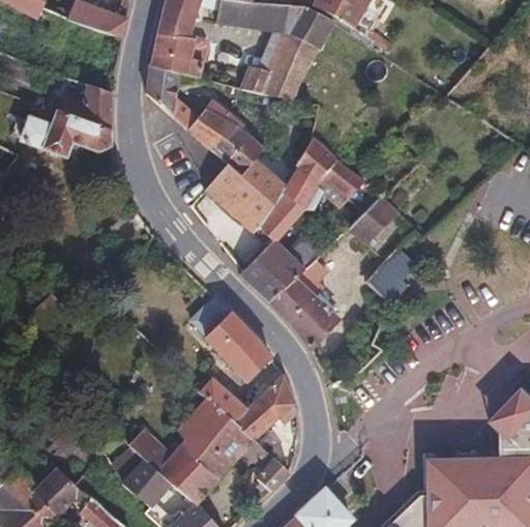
[(3,0),(37,20),(43,7),(68,19),(69,17),(77,0),(3,0)]
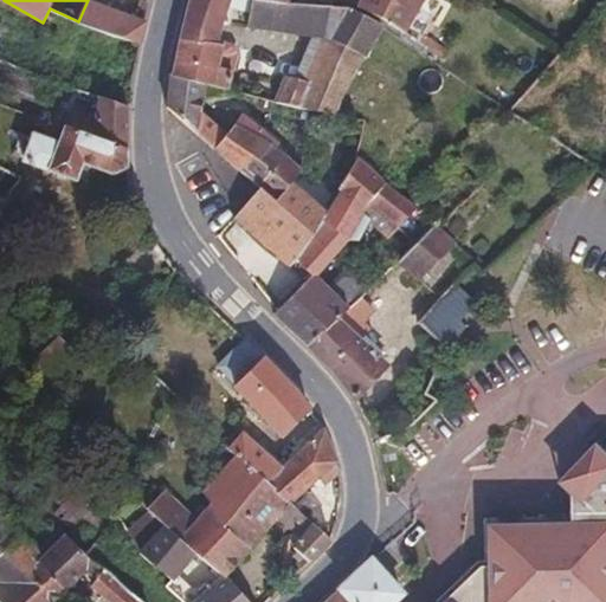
[(79,19),(141,40),(146,19),(96,0),(88,0),(79,19)]
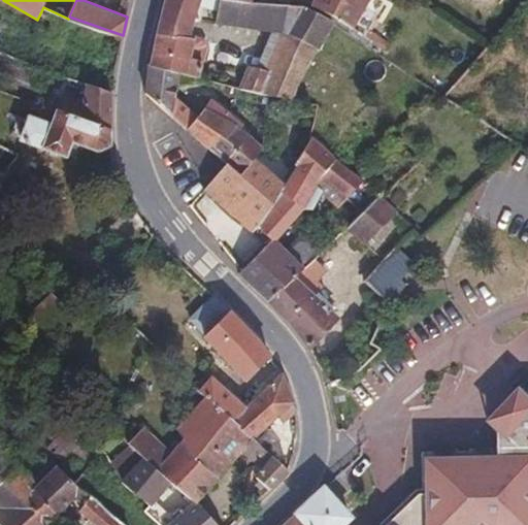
[(200,3),(200,0),(165,0),(158,34),(151,64),(180,71),(199,75),(203,59),(191,56),(195,36),(191,35),(200,3)]
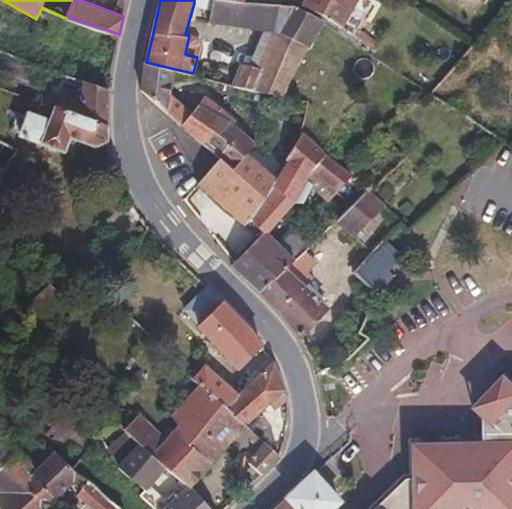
[(194,0),(194,3),(212,8),(213,0),(194,0)]
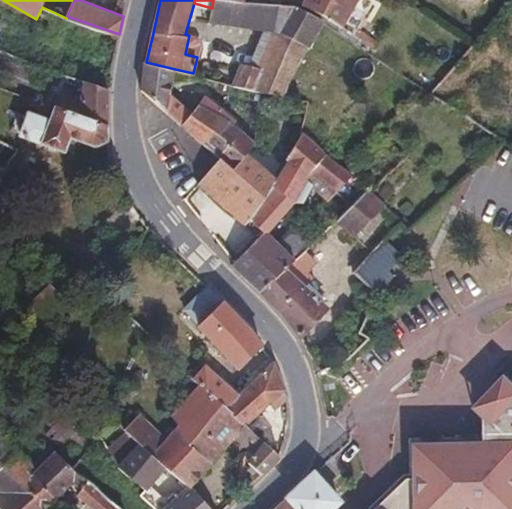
[(305,52),(323,21),(293,4),(244,1),(238,0),(213,0),(212,8),(210,21),(263,29),(248,64),(241,61),(232,82),(266,90),(285,94),(292,76),(305,52)]
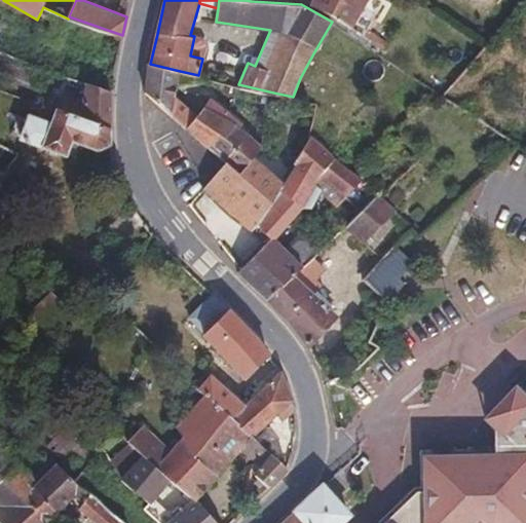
[(310,0),(310,1),(362,33),(380,2),(377,0),(310,0)]
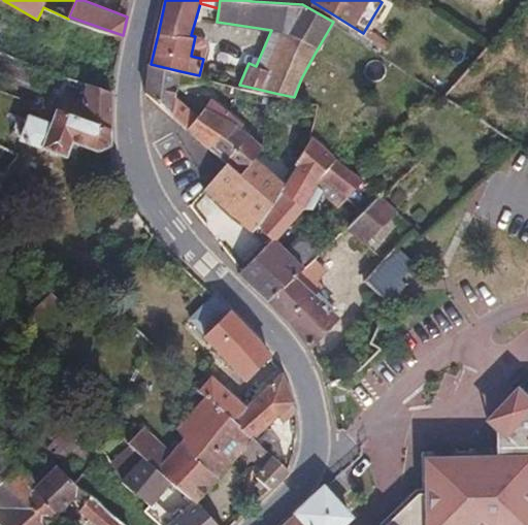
[(0,17),(0,28),(2,29),(1,33),(20,40),(24,29),(9,22),(0,17)]
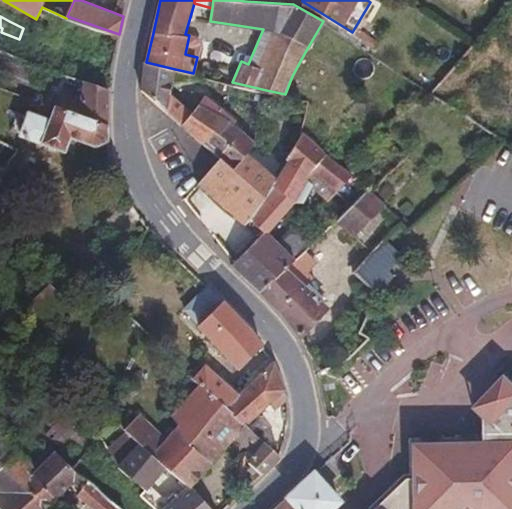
[(89,47),(116,52),(119,34),(67,16),(66,18),(59,34),(60,34),(89,47)]
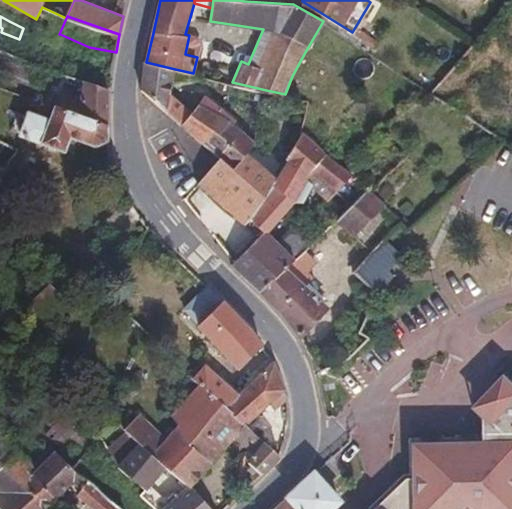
[(317,59),(305,52),(292,76),(305,81),(317,59)]
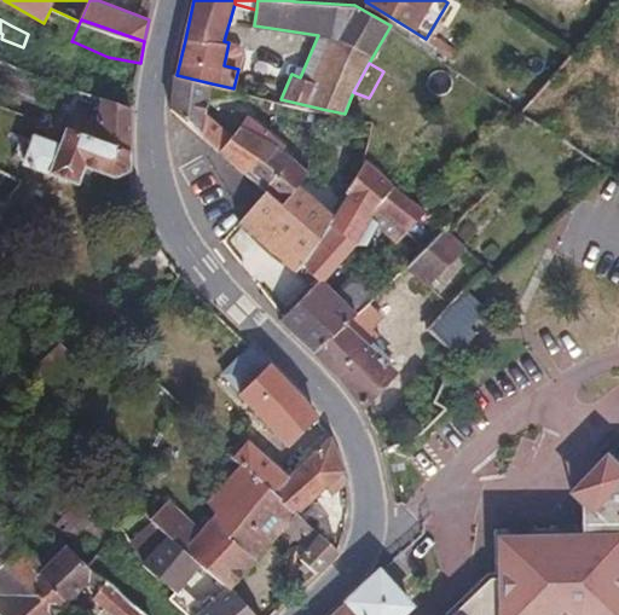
[(212,83),(177,75),(171,103),(217,145),(267,190),(279,201),(293,186),(308,168),(281,144),(270,140),(275,134),(249,114),(232,133),(207,110),(212,83)]
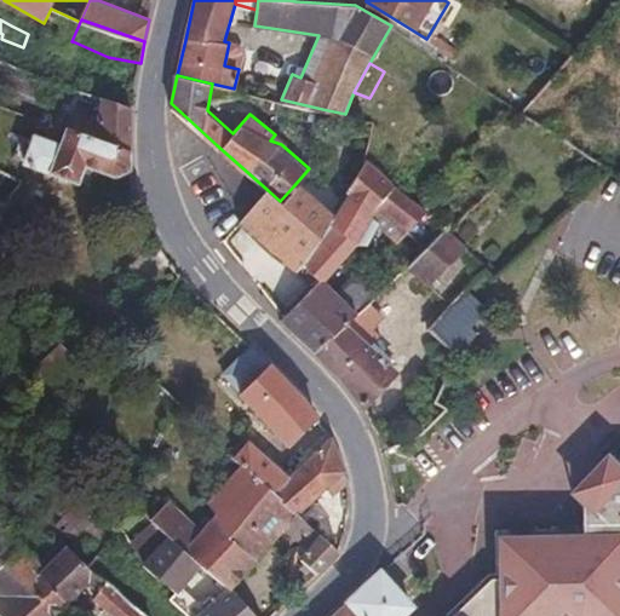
[(132,107),(102,97),(96,124),(73,116),(68,130),(131,153),(132,107)]
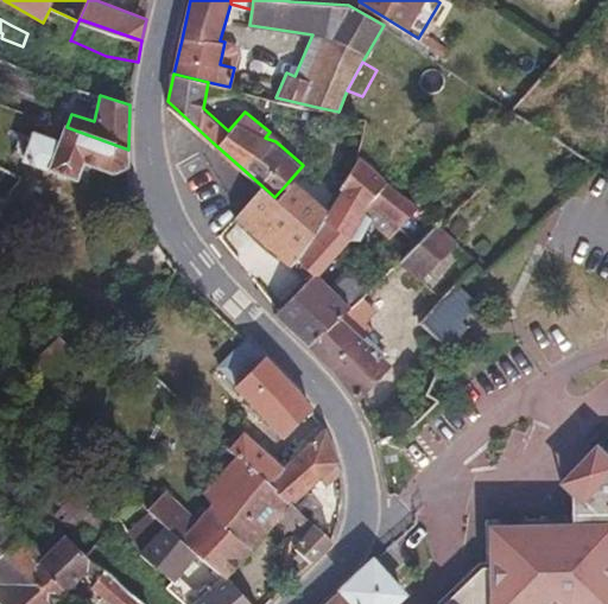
[(67,127),(63,126),(57,140),(33,132),(25,159),(48,167),(48,169),(77,179),(84,163),(113,172),(128,165),(128,150),(67,127)]
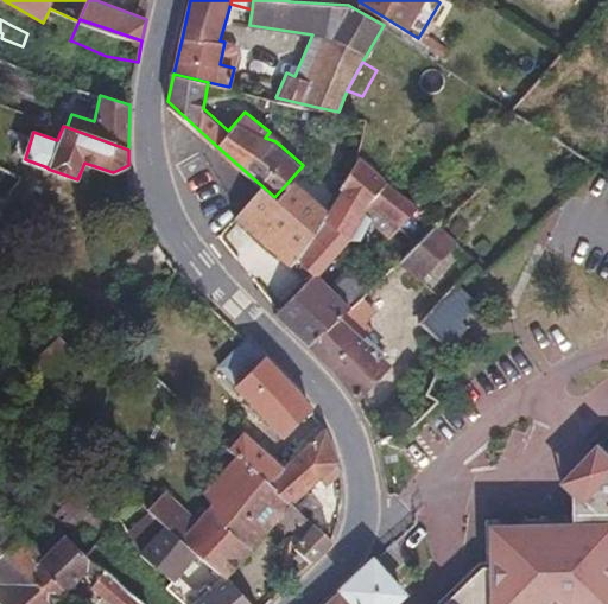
[(387,237),(416,207),(360,154),(327,215),(324,218),(298,255),(316,273),(348,237),(361,216),(387,237)]
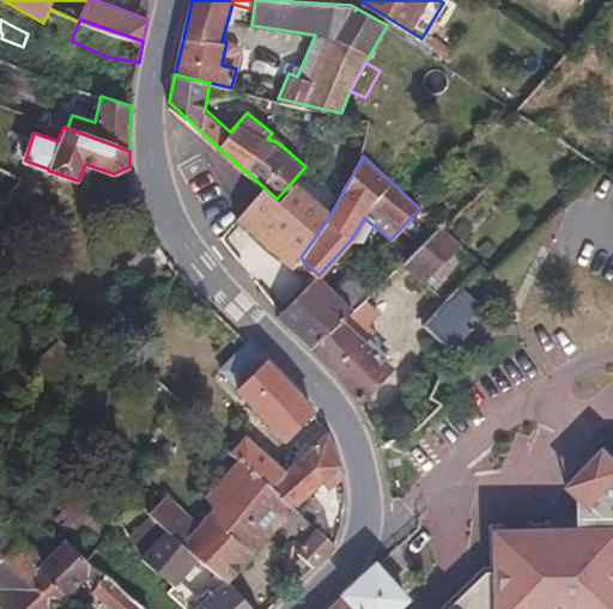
[(277,199),(265,188),(242,214),(297,262),(301,257),(327,220),(329,217),(290,184),(277,199)]
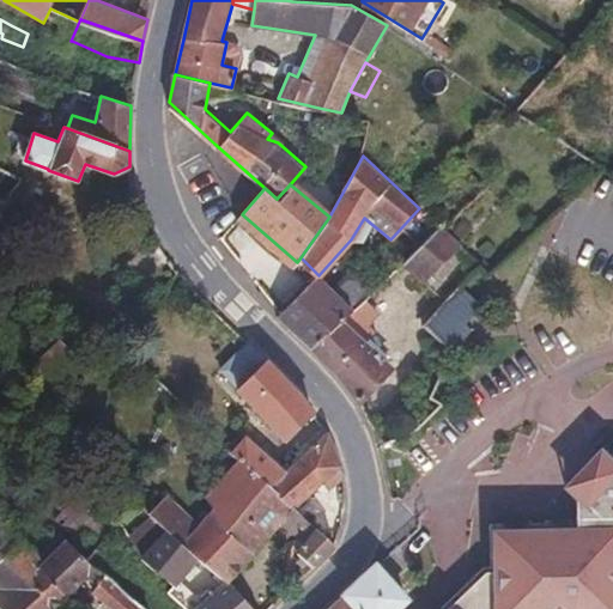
[(406,263),(442,229),(420,209),(390,239),(386,244),(406,263)]
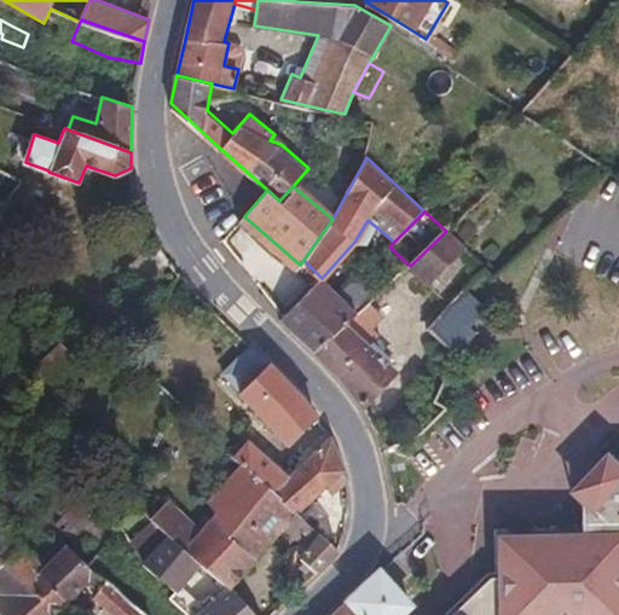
[(466,248),(446,231),(410,266),(429,283),(466,248)]
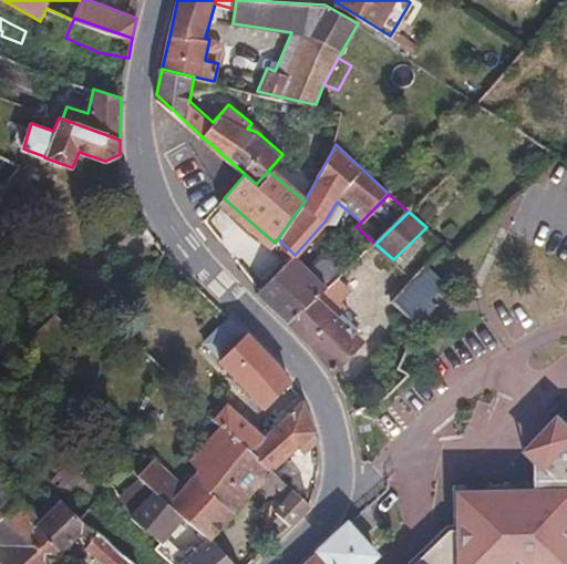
[(325,255),(309,270),(327,288),(338,277),(348,268),(332,253),(325,255)]
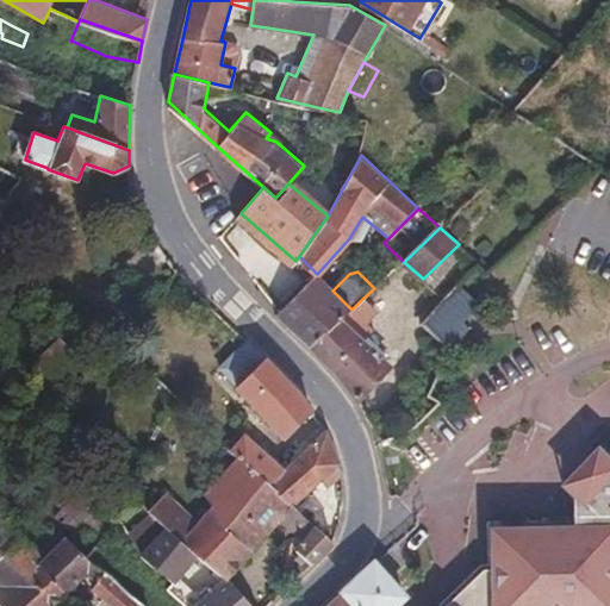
[(278,312),(312,344),(352,310),(332,291),(317,274),(280,311),(278,312)]
